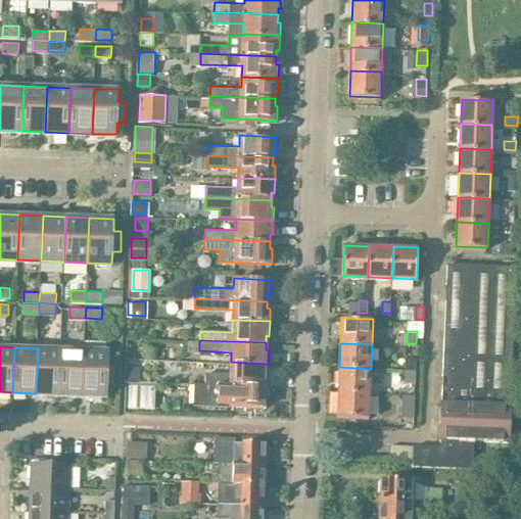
[(59,394),(61,349),(38,348),(36,393),(59,394)]
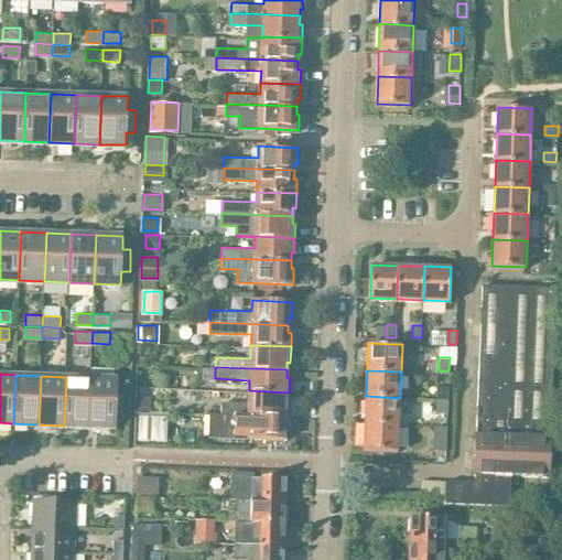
[(89,426),(90,377),(66,377),(64,426),(89,426)]
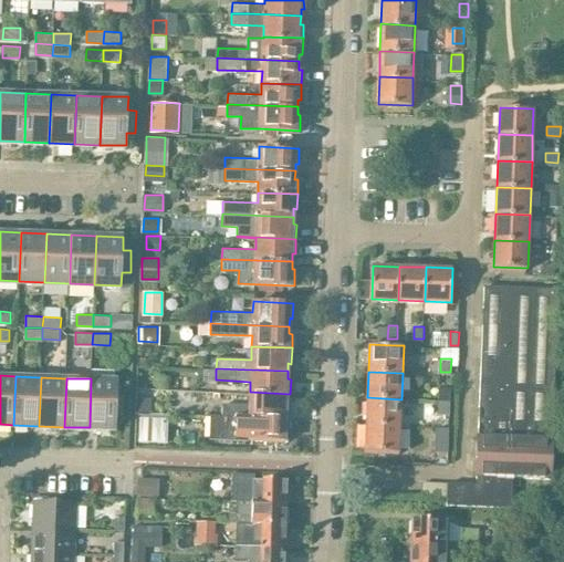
[(91,378),(90,427),(116,428),(116,415),(125,416),(126,393),(117,393),(117,380),(91,378)]
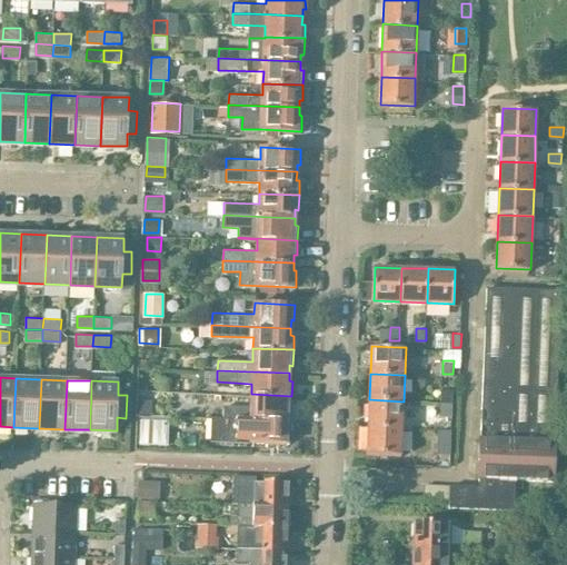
[(441,403),(453,403),(453,388),(441,388),(441,403)]
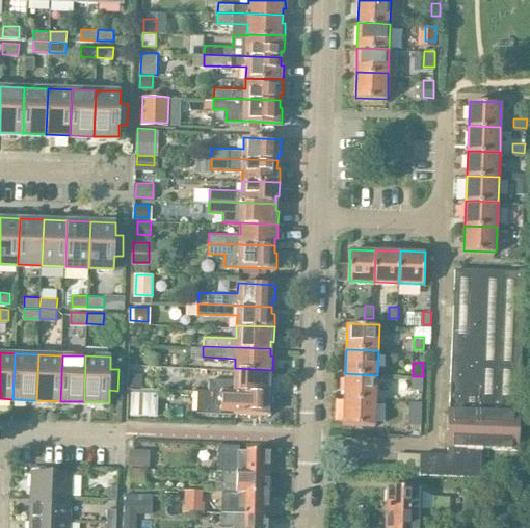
[(234,379),(208,378),(207,388),(269,391),(269,384),(272,384),(272,370),(235,368),(234,379)]
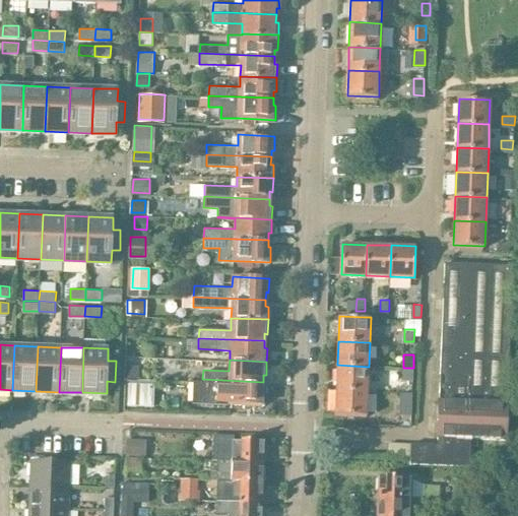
[(129,376),(138,376),(139,365),(129,365),(129,376)]
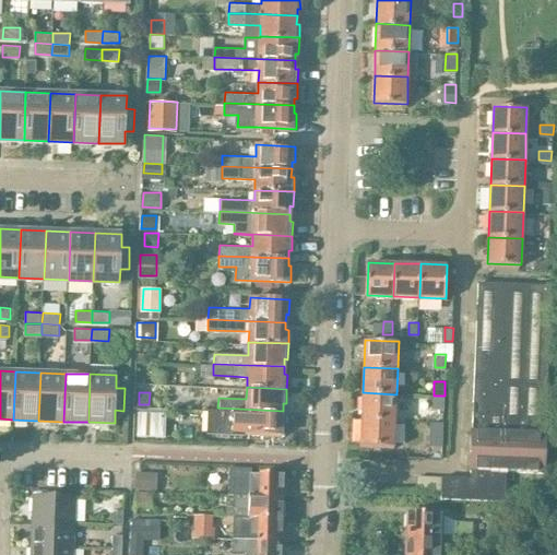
[(395,420),(396,394),(363,392),(362,418),(395,420)]
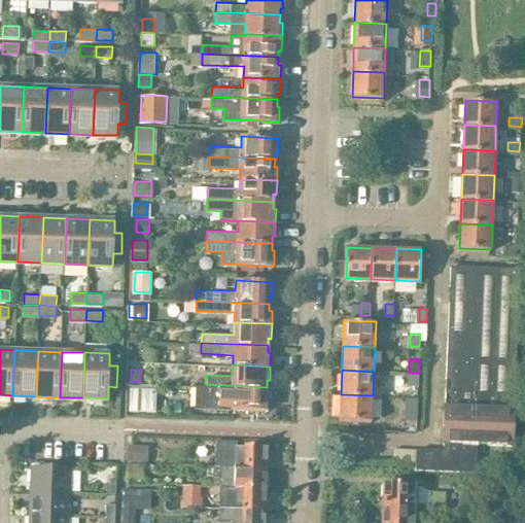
[(419,384),(419,373),(409,373),(408,384),(419,384)]
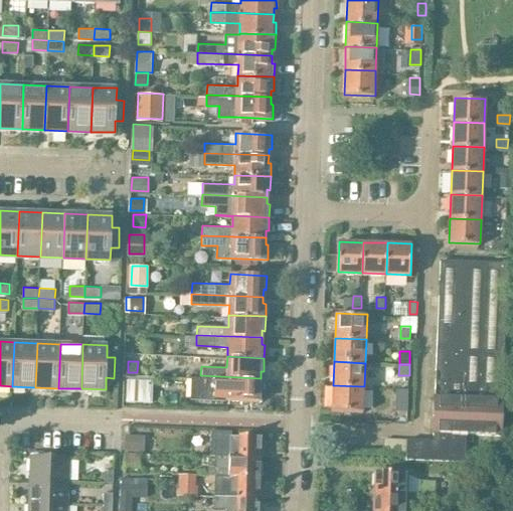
[(263,385),(260,385),(261,378),(200,375),(200,376),(191,376),(190,397),(263,399),(263,385)]
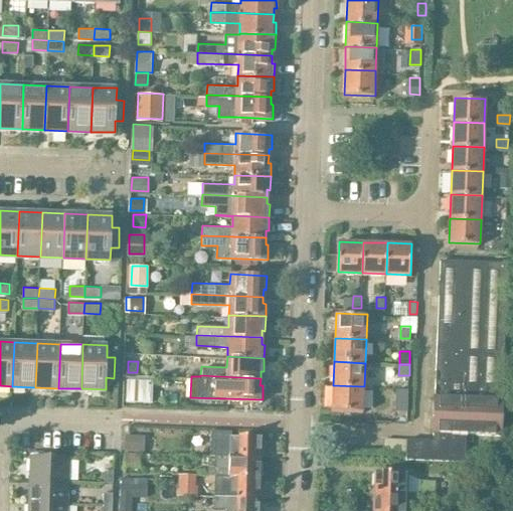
[(150,401),(150,380),(126,379),(126,400),(150,401)]
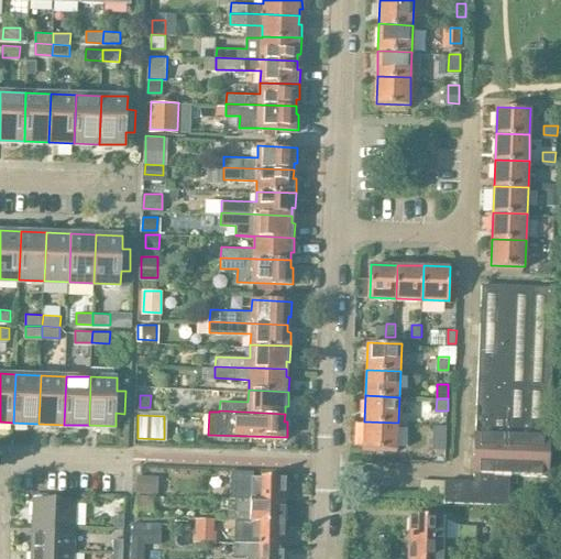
[(397,449),(398,423),(364,422),(363,448),(397,449)]
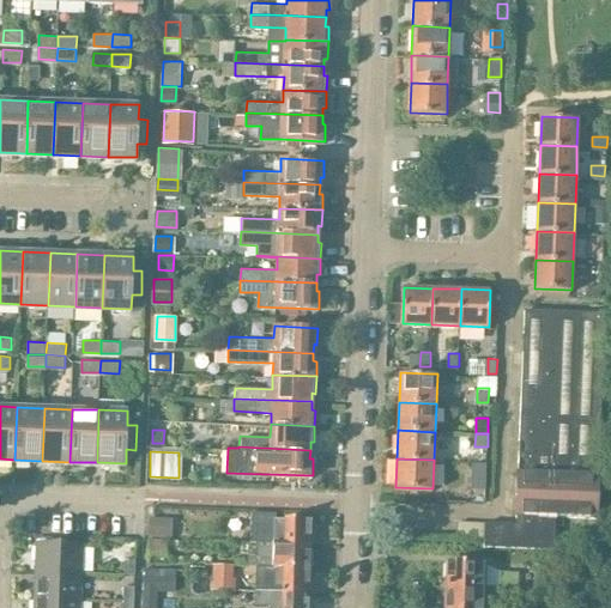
[(485,487),(487,462),(472,461),(472,487),(485,487)]
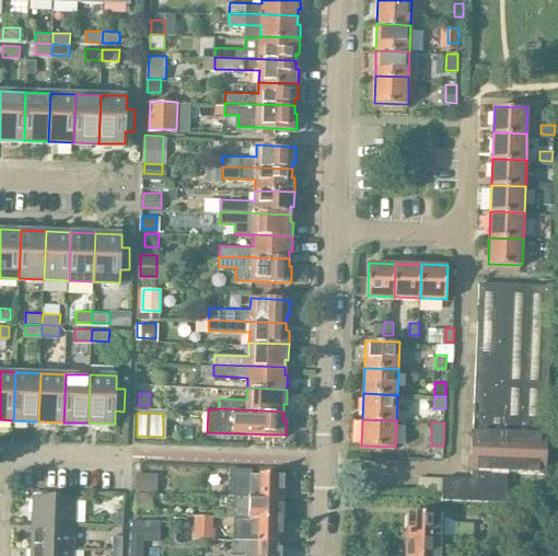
[(442,498),(506,501),(508,471),(545,472),(546,433),(474,430),(472,468),(473,468),(472,477),(443,476),(442,498)]
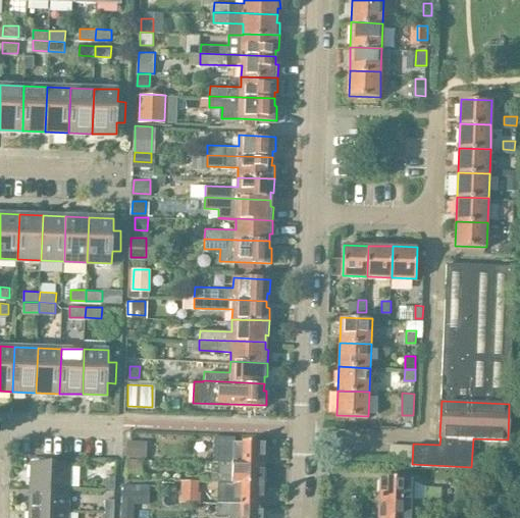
[(212,460),(216,460),(264,462),(264,441),(244,441),(234,439),(234,435),(213,434),(212,460)]
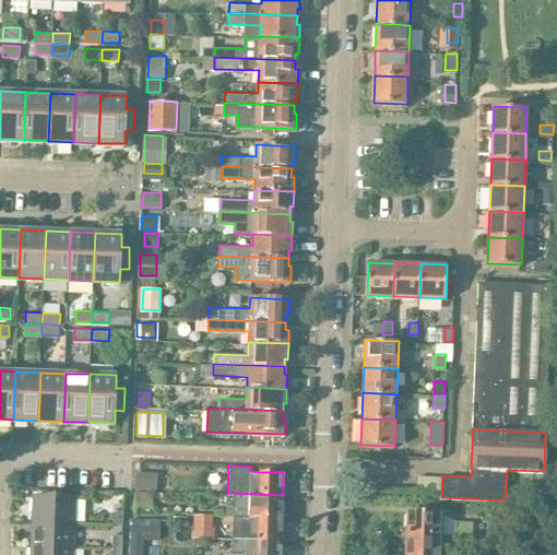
[(154,487),(155,471),(138,471),(138,487),(154,487)]
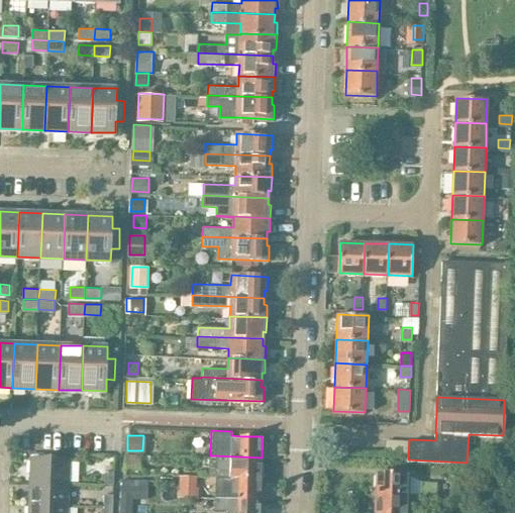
[(127,453),(126,466),(140,467),(140,454),(127,453)]
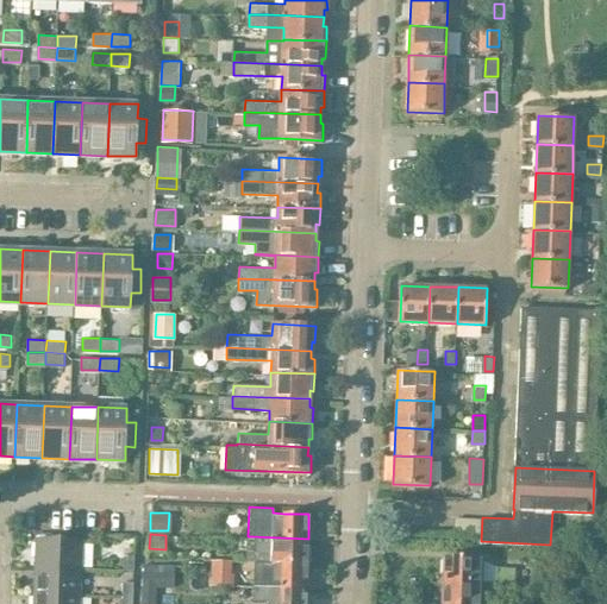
[(37,564),(81,566),(82,538),(38,536),(37,564)]
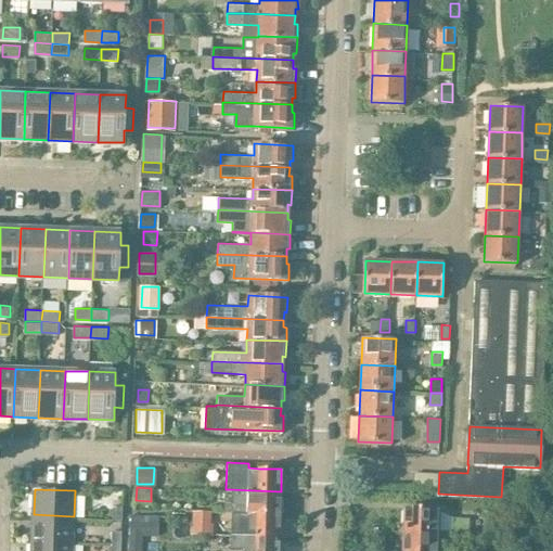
[(222,511),(231,512),(247,512),(280,513),(281,491),(230,489),(230,501),(222,501),(222,511)]
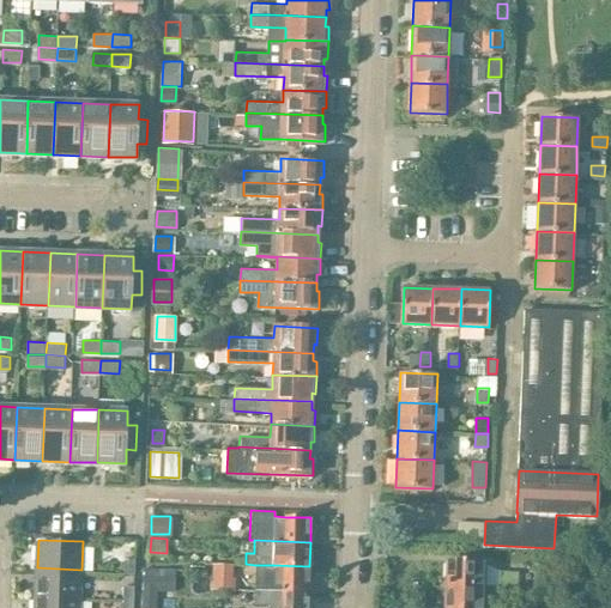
[(125,572),(135,572),(137,557),(126,557),(125,572)]
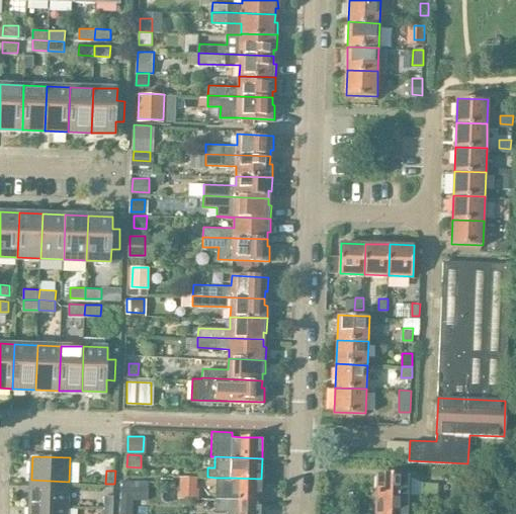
[(377,493),(438,495),(439,482),(422,482),(409,477),(409,475),(399,475),(399,473),(378,473),(377,493)]
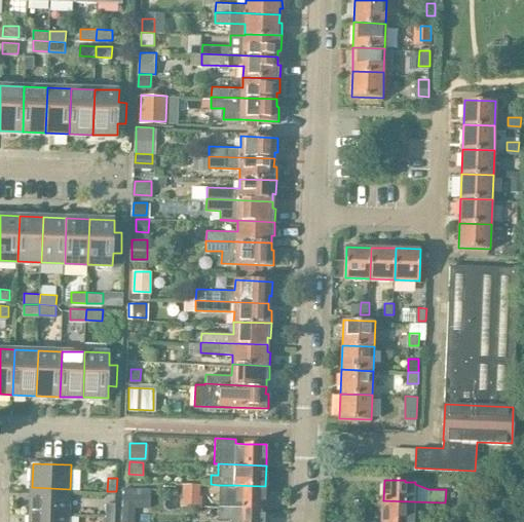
[(183,483),(182,505),(192,505),(198,505),(199,484),(183,483)]
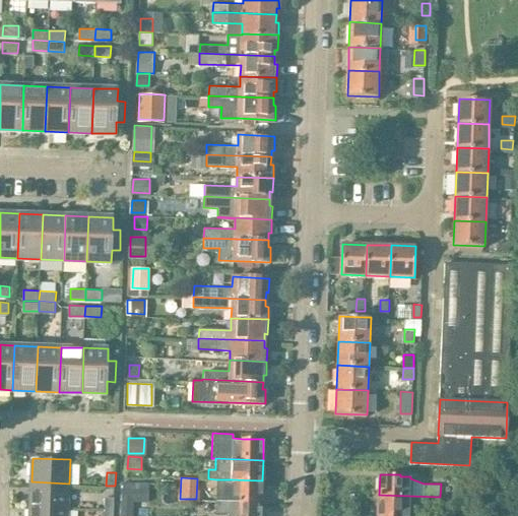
[(216,500),(231,501),(261,502),(262,480),(232,479),(216,479),(216,500)]
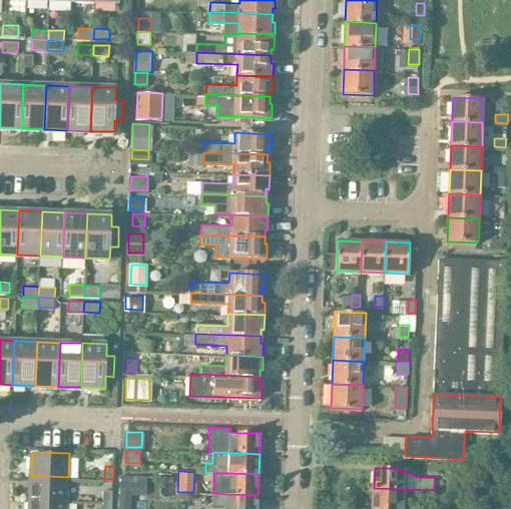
[(67,500),(68,477),(31,475),(30,498),(67,500)]
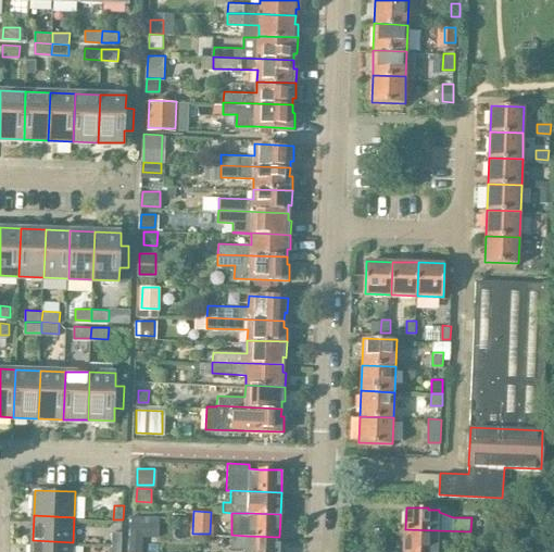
[(130,521),(130,536),(149,536),(150,521),(130,521)]
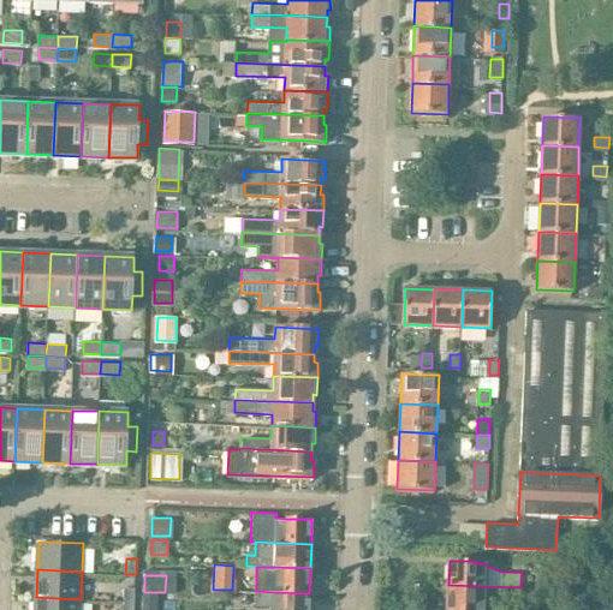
[(521,599),(521,587),(448,585),(448,609),(478,609),(500,609),(501,598),(521,599)]
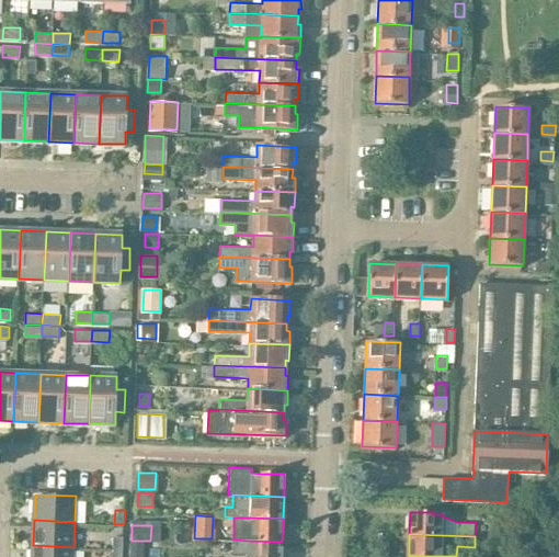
[(114,548),(123,548),(124,535),(114,535),(114,548)]
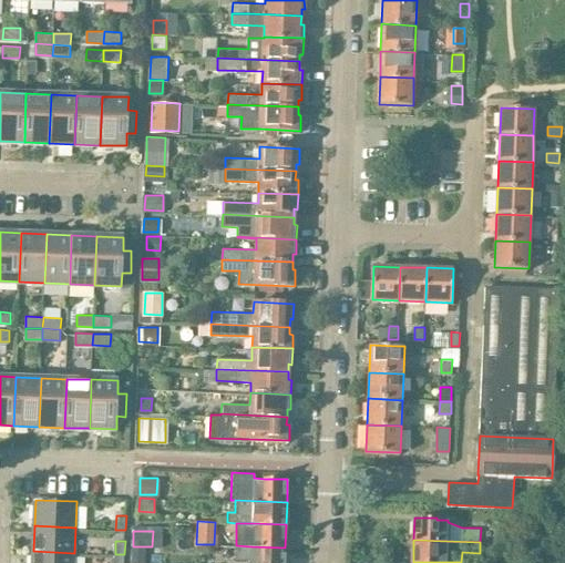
[(256,559),(256,562),(284,562),(285,548),(252,546),(236,545),(235,558),(256,559)]
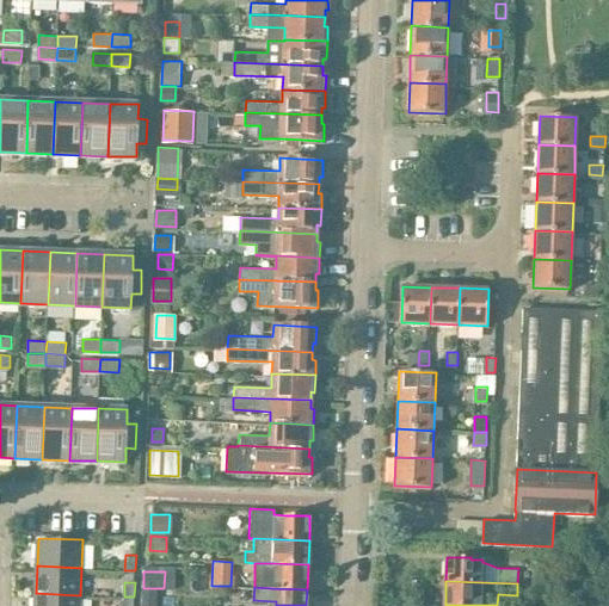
[(80,605),(80,595),(36,593),(35,605),(80,605)]
